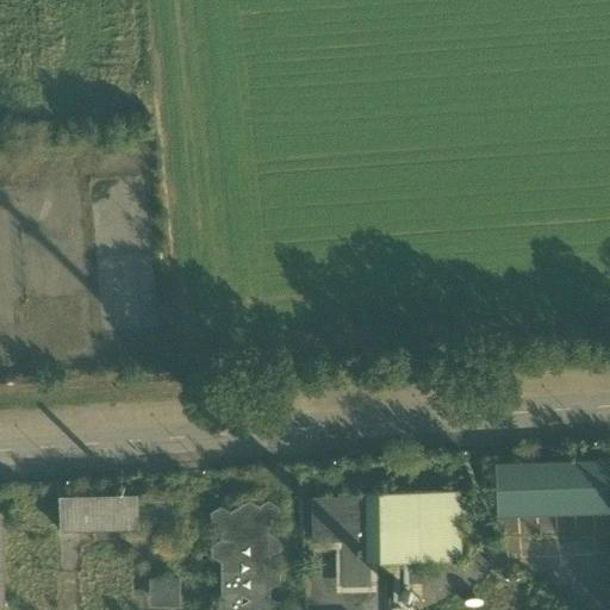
[(609,460),(496,464),(497,516),(609,511),(609,460)]
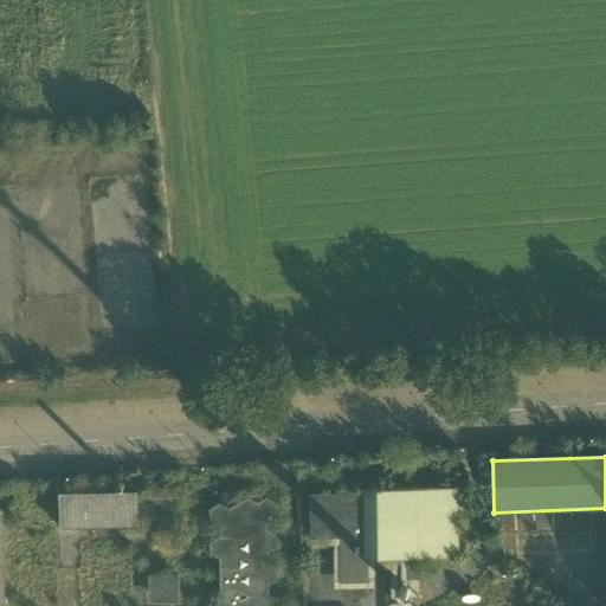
[(362,477),(363,495),(311,496),(311,537),(363,537),(363,559),(458,558),(457,489),(378,489),(378,477),(362,477)]
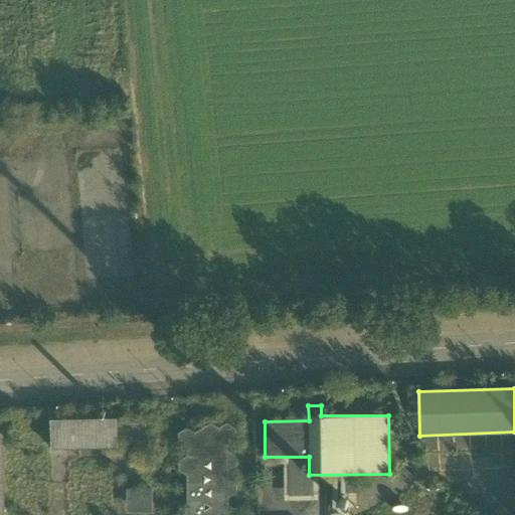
[(116,416),(49,418),(50,449),(117,448),(117,442),(146,441),(145,422),(117,423),(116,416)]
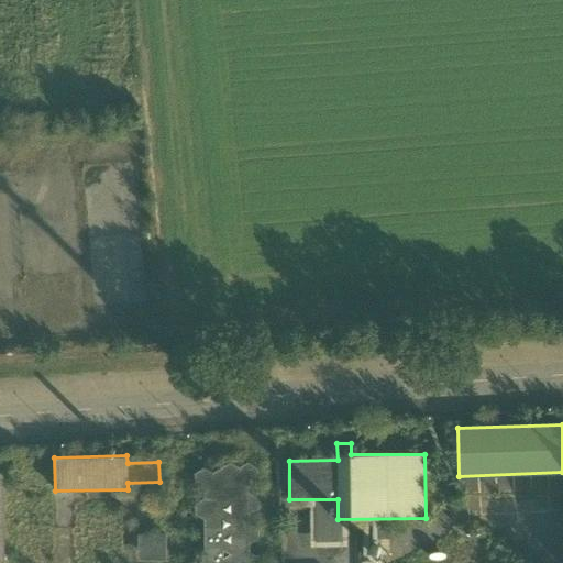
[(231,464),(212,474),(203,468),(195,474),(195,484),(205,489),(205,499),(196,505),(196,514),(205,519),(205,560),(198,562),(256,562),(257,559),(249,554),(249,543),(257,539),(256,529),(247,523),(247,514),(256,508),(256,498),(247,493),(247,483),(256,478),(256,467),(247,463),(239,468),(231,464)]
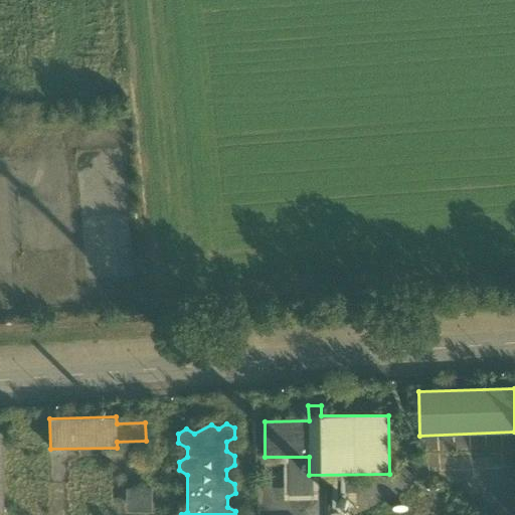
[(151,490),(127,490),(127,506),(151,506),(151,490)]
